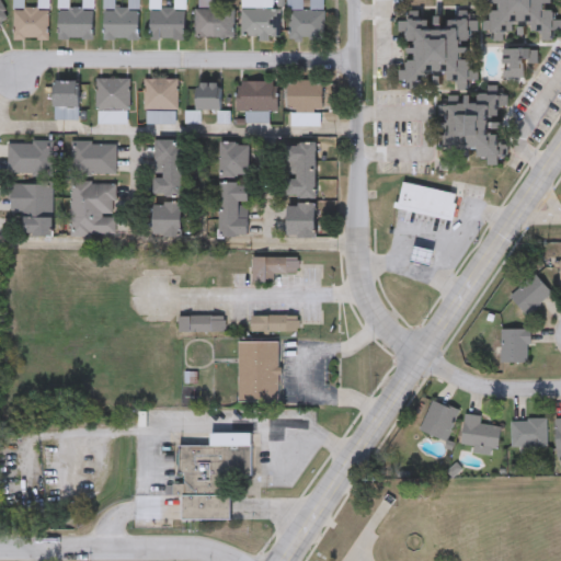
[(47,39),(13,39),(13,0),(23,0),(23,8),(48,8),(47,39)]
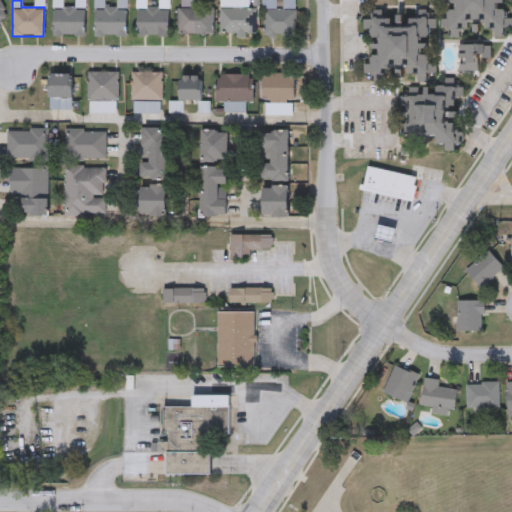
[(126,0),(126,36),(95,36),(95,0),(104,0),(104,7),(117,7),(117,0),(126,0)]
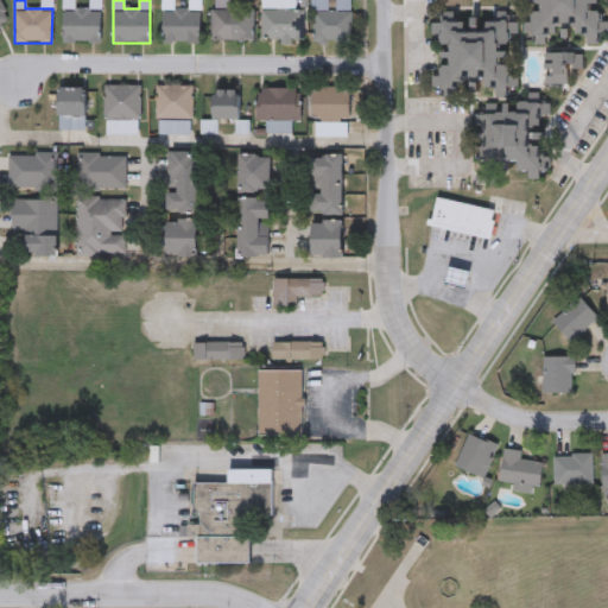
[(296,0),(296,7),(303,7),(303,39),(261,38),(261,0),(296,0)]
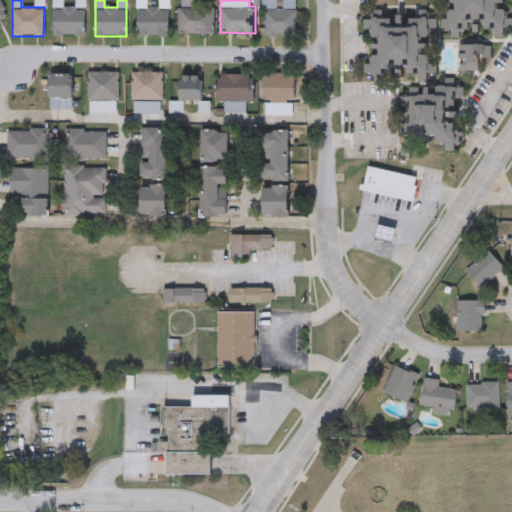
[(277,8),(276,0),(264,0),(265,9),(277,8)]
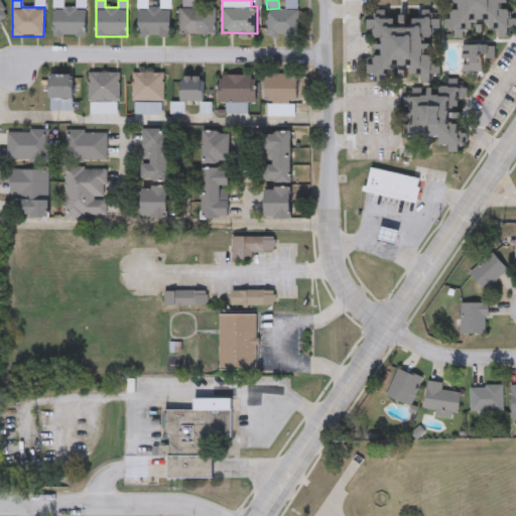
[(511,0),(450,0),(452,30),(457,30),(457,34),(475,34),(475,23),(490,23),(490,31),(498,31),(498,39),(510,39),(510,28),(512,28),(511,0)]
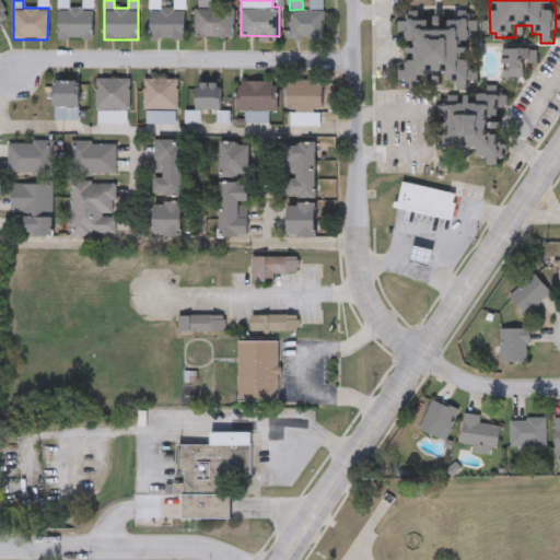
[(0,1),(9,21),(0,24),(0,1)]
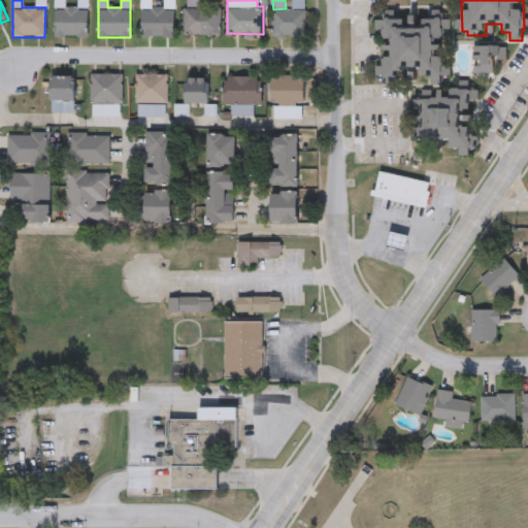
[(54,36),(54,7),(87,7),(87,36),(54,36)]
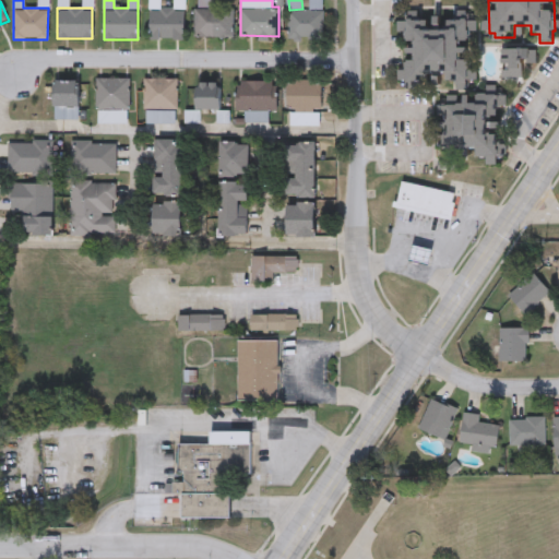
[(233,36),(194,36),(194,8),(233,8),(233,36)]
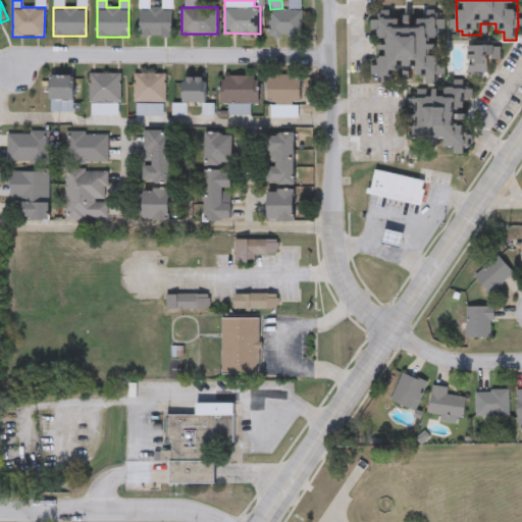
[(170,8),(170,36),(140,36),(140,8),(170,8)]
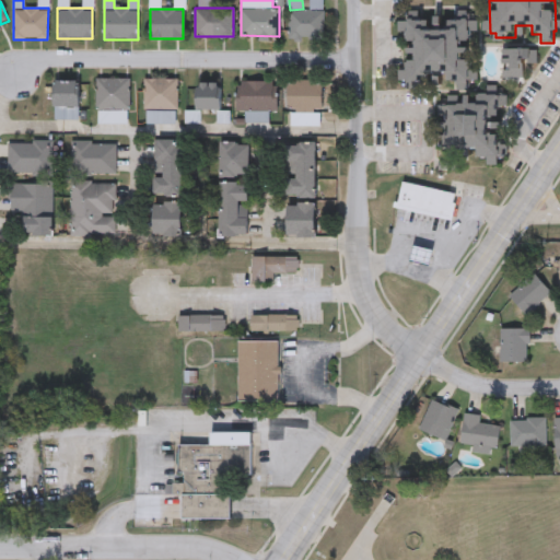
[(324,10),(324,37),(289,37),(289,10),(324,10)]
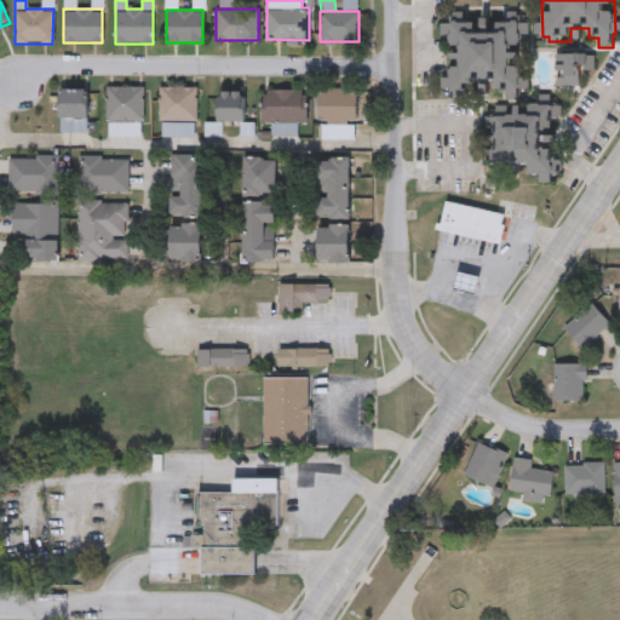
[(442,28),(449,102),(472,99),(470,78),(495,75),(498,92),(506,92),(507,101),(518,99),(518,92),(529,91),(522,19),(442,28)]
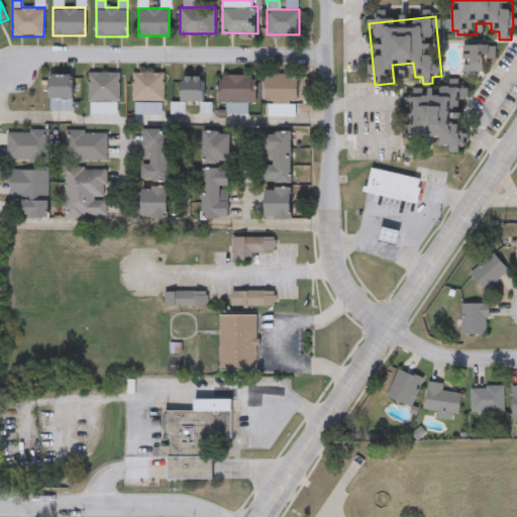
[(464,74),(485,74),(485,59),(496,59),(496,46),(464,46),(464,74)]
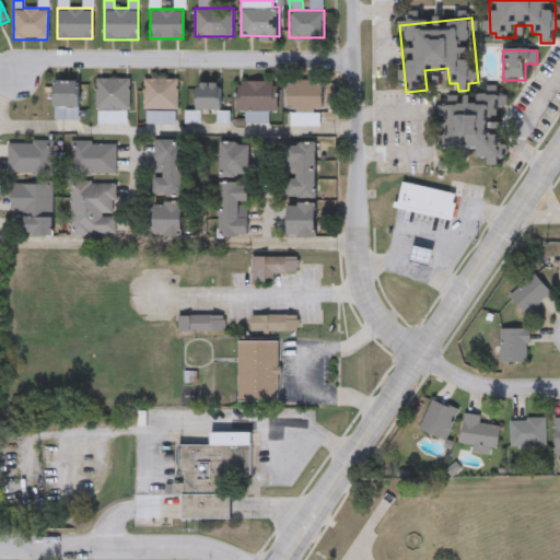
[(129,108),(96,108),(96,78),(129,78),(129,108)]
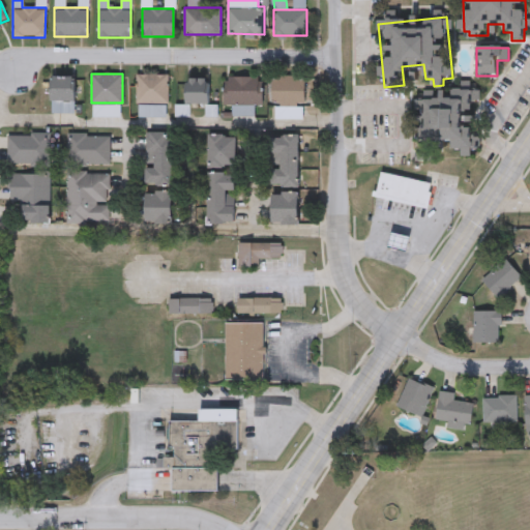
[(167,74),(167,104),(136,104),(136,74),(167,74)]
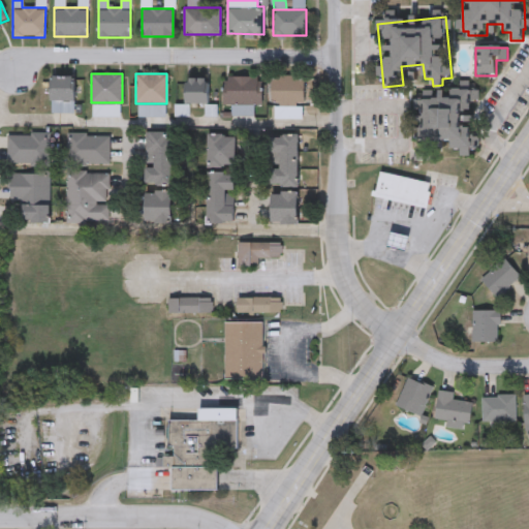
[(51,113),(51,75),(73,75),(73,113),(51,113)]
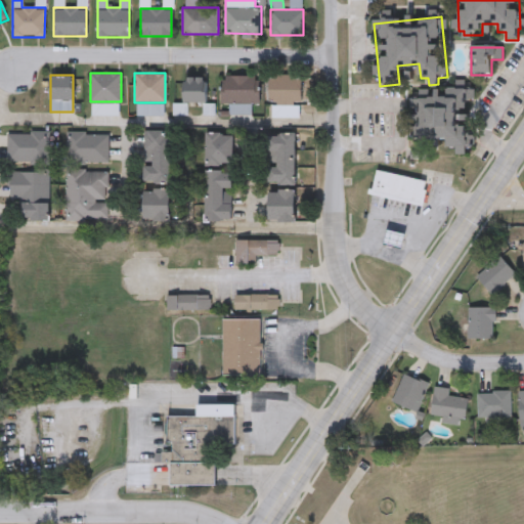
[(300,75),(300,103),(269,103),(269,75),(300,75)]
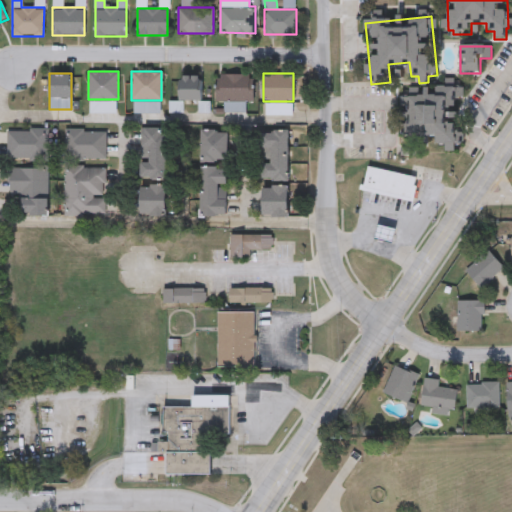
[(252,102),(217,101),(218,74),(253,75),(252,102)]
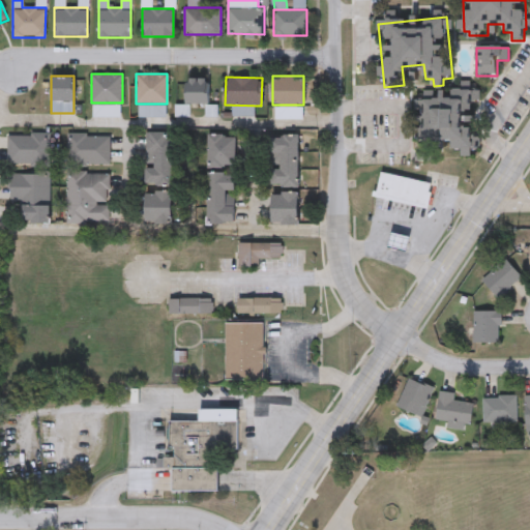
[(208,104),(186,104),(186,78),(208,78),(208,104)]
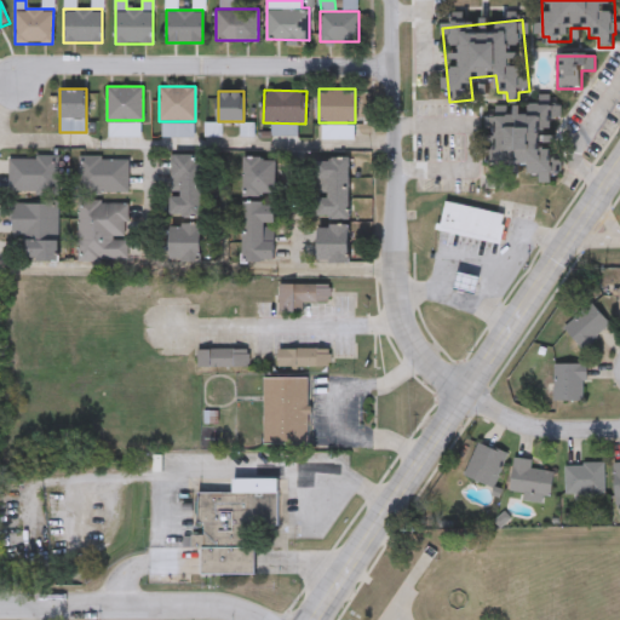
[(558,109),(499,105),(495,172),(555,176),(558,109)]
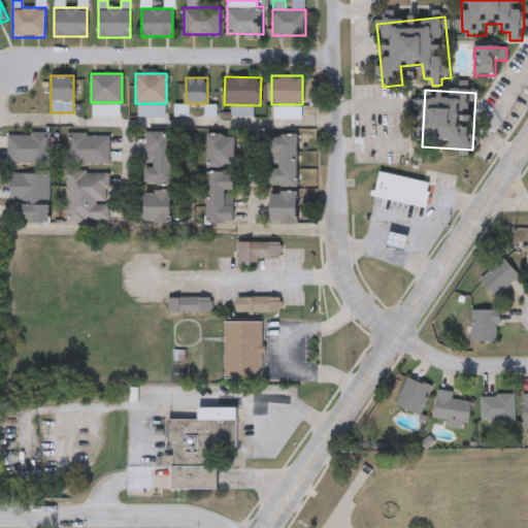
[(171,185),(143,185),(143,165),(144,165),(144,131),(171,131),(171,185)]
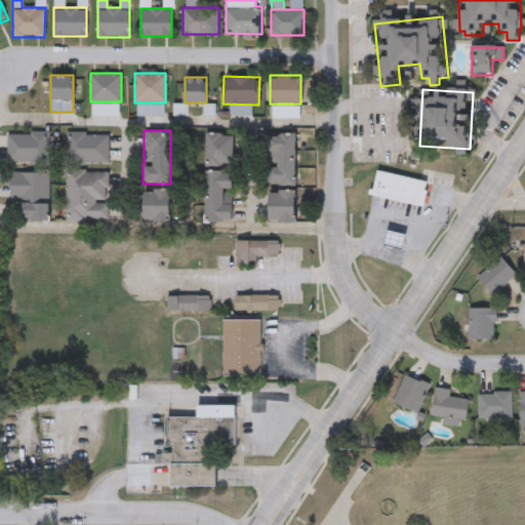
[(49,132),(49,164),(7,164),(7,132),(49,132)]
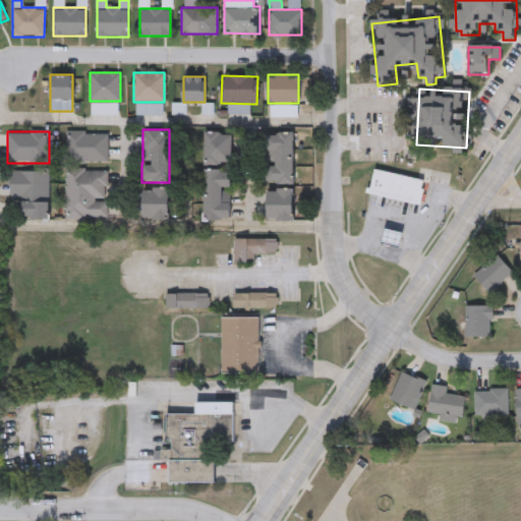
[(204,165),(204,131),(231,131),(231,165),(204,165)]
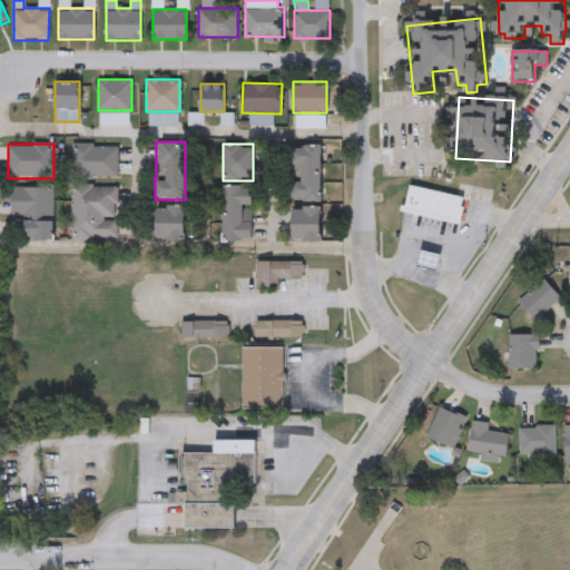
[(118,145),(118,178),(72,178),(72,145),(118,145)]
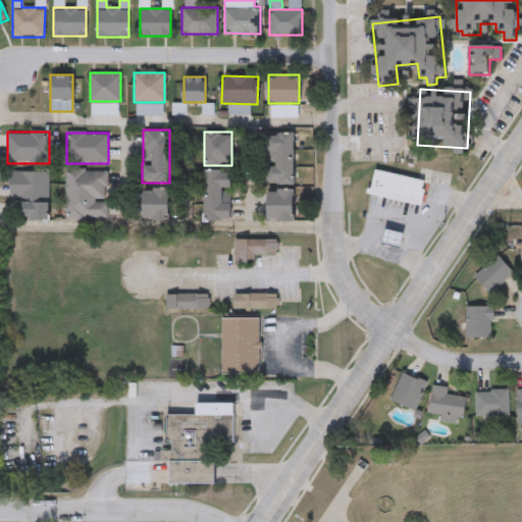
[(294,184),(267,184),(267,165),(271,165),(271,134),(294,134),(294,184)]
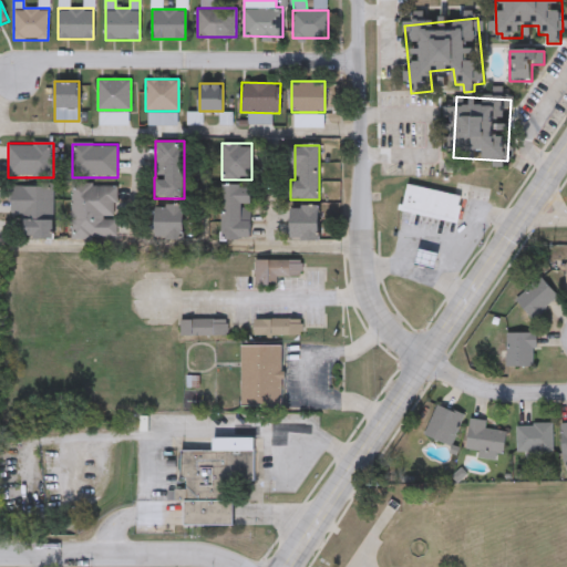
[(23,217),(8,217),(8,184),(53,184),(52,237),(23,237),(23,217)]
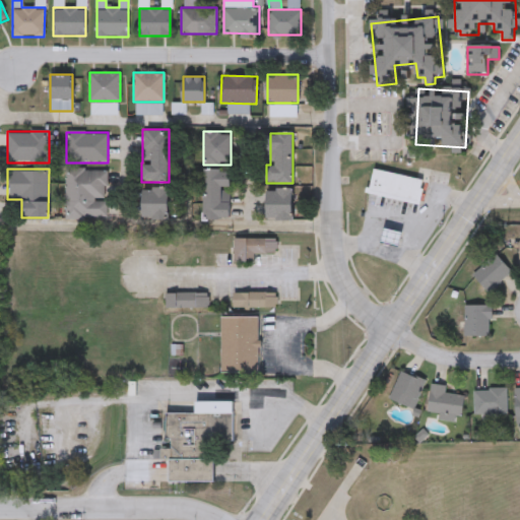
[(66,169),(108,169),(108,218),(66,218),(66,169)]
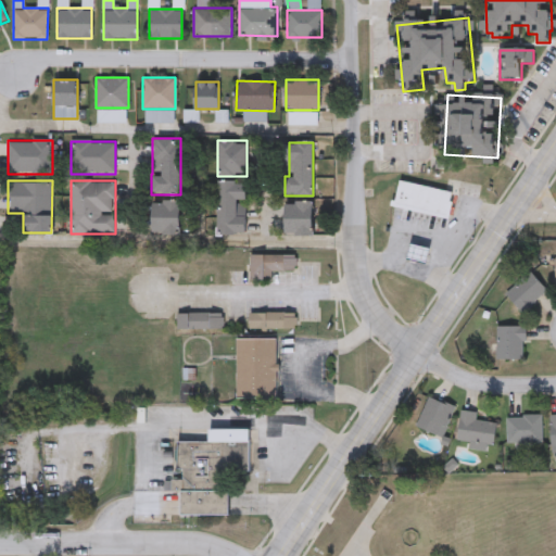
[(245,234),(217,234),(217,180),(245,180),(245,234)]
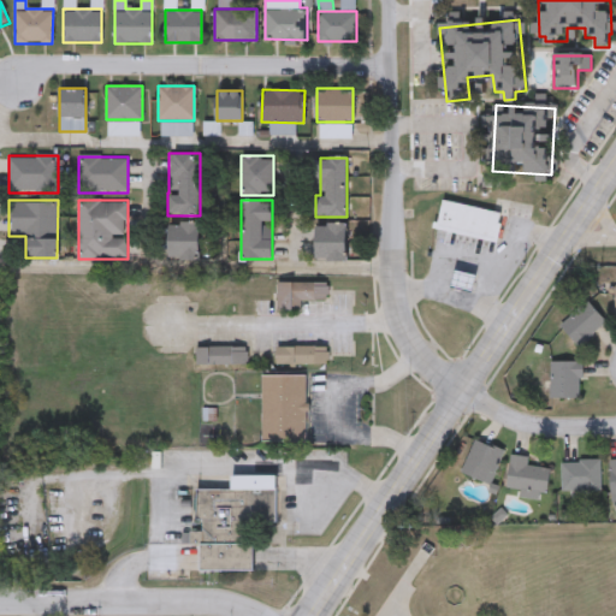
[(498,243),(503,214),(443,205),(438,234),(498,243)]
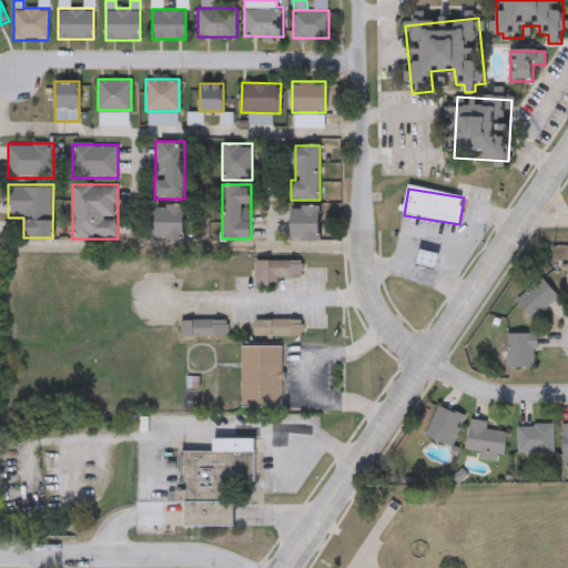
[(183,205),(183,239),(154,239),(155,205),(183,205)]
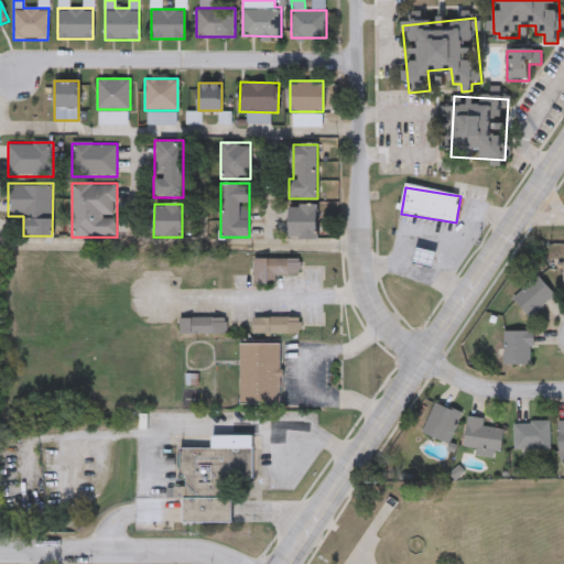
[(316,237),(289,237),(289,205),(316,205),(316,237)]
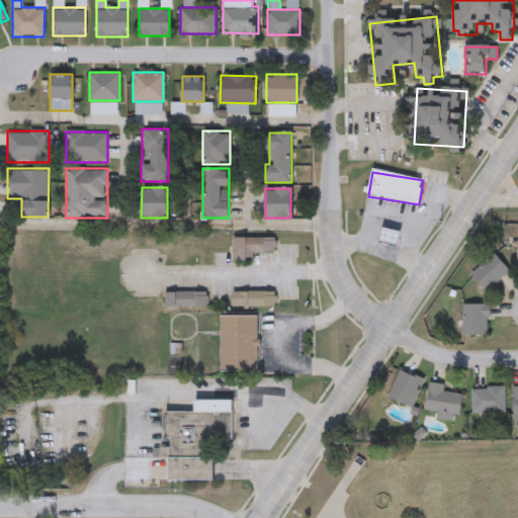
[(399,248),(402,232),(382,230),(380,245),(399,248)]
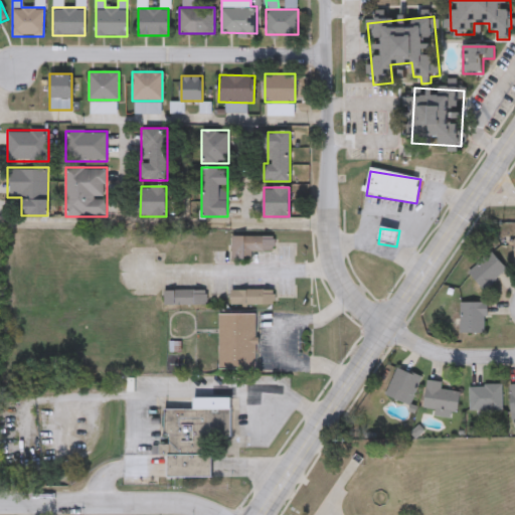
[(230,234),(277,235),(277,251),(249,251),(248,259),(230,259),(230,234)]
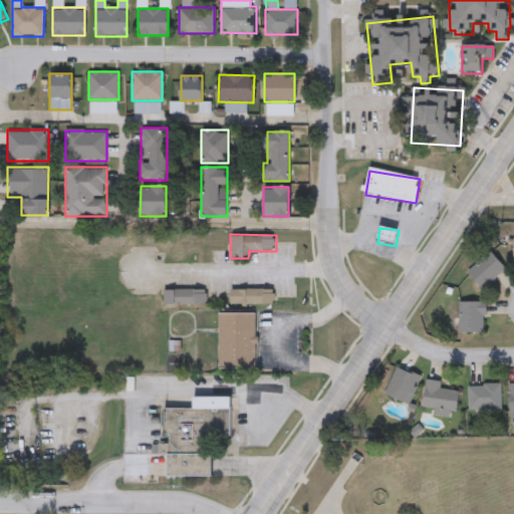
[(506,269),(483,292),(467,276),(490,253),(506,269)]
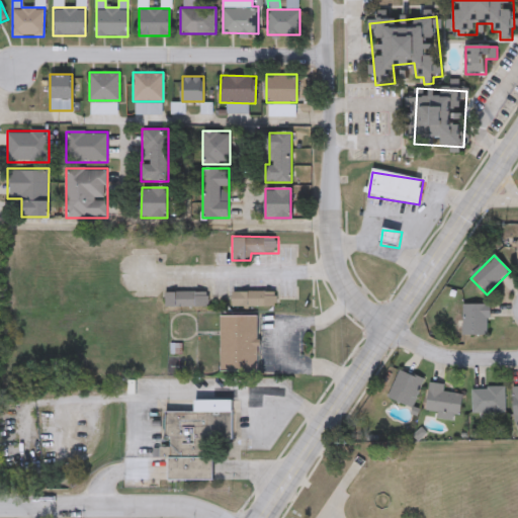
[(277,306),(233,306),(233,290),(277,290),(277,306)]
